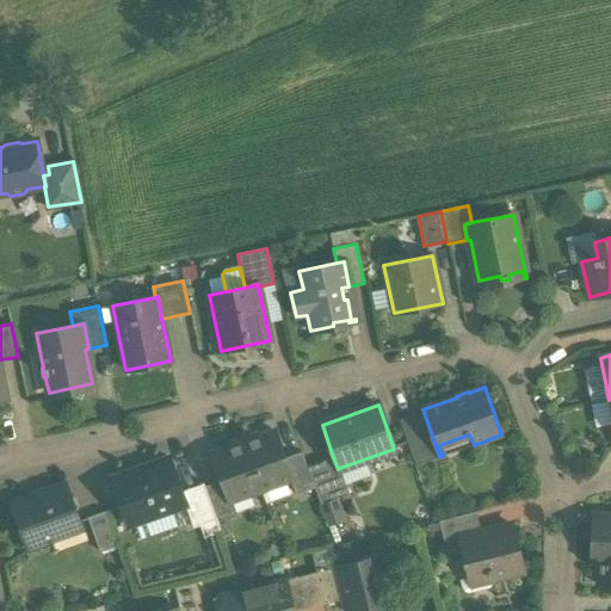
[(424,412),(399,420),(415,466),(439,457),(424,412)]
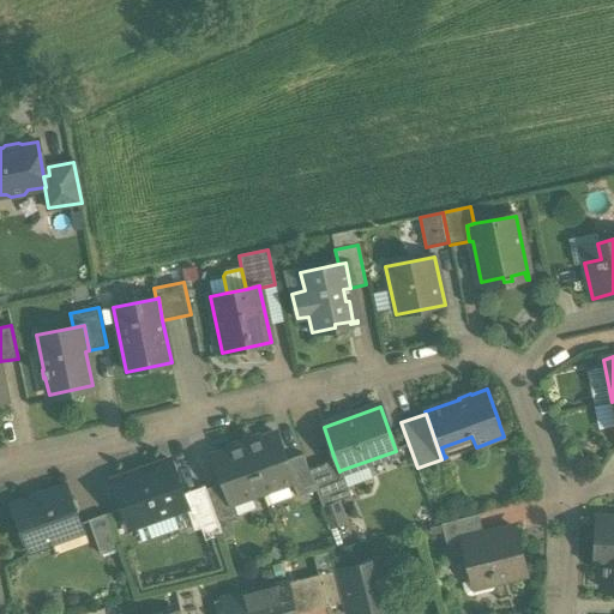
[(276,434),(245,445),(262,493),(292,482),(293,481),(286,461),(276,434)]
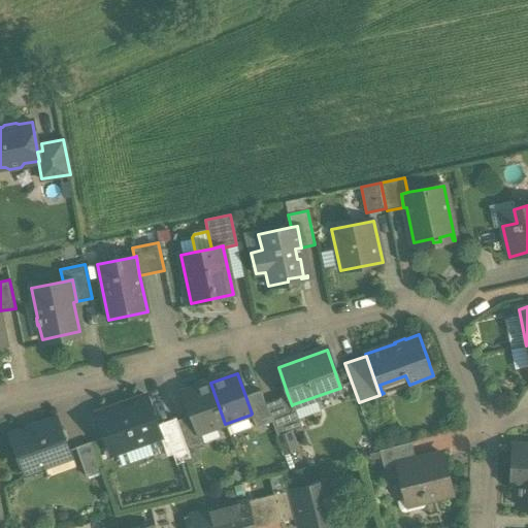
[(210,383),(184,392),(192,416),(198,433),(199,433),(225,424),(210,383)]
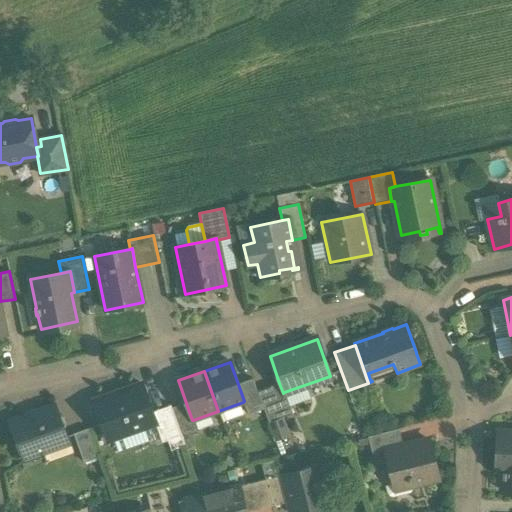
[(252,378),(238,384),(244,401),(243,402),(248,415),(263,409),(257,391),(252,378)]
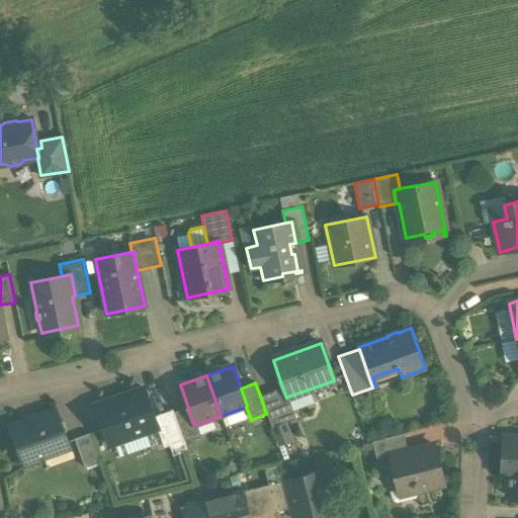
[(282,387),(260,396),(266,414),(271,428),(295,419),(287,397),(286,398),(282,387)]
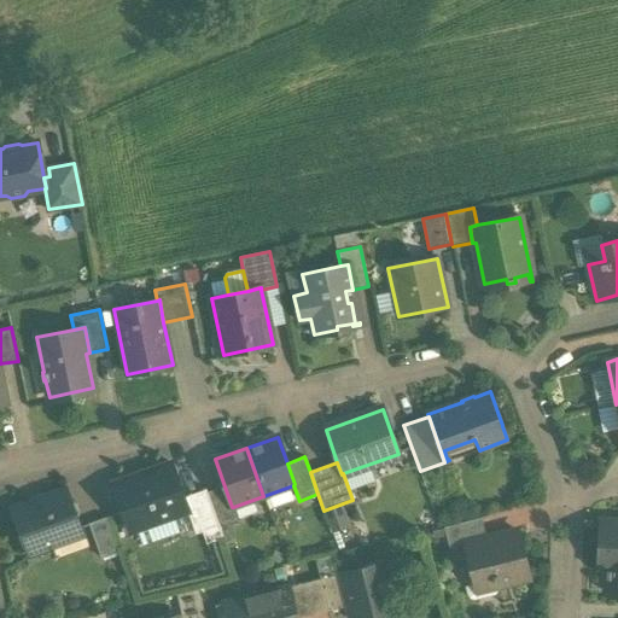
[(172,464),(116,484),(133,530),(187,511),(172,464)]
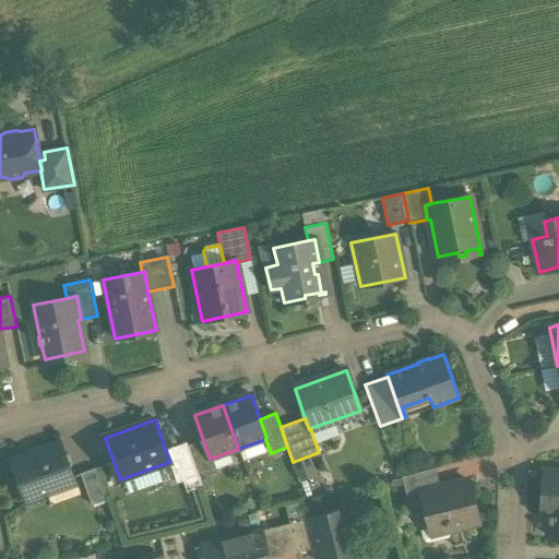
[(203,440),(188,445),(198,475),(199,478),(216,473),(211,459),(210,459),(203,440)]
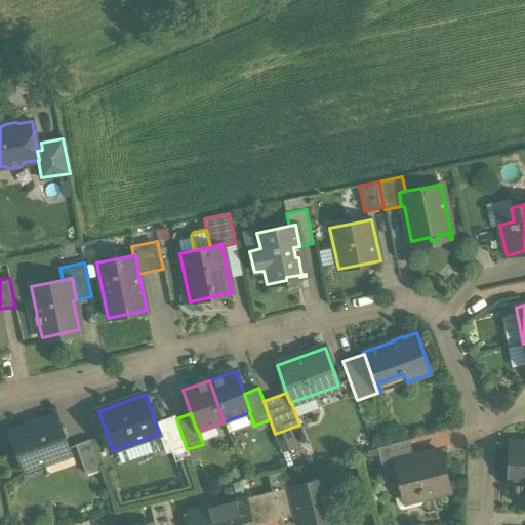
[(176,418),(175,416),(160,421),(171,451),(186,446),(176,418)]
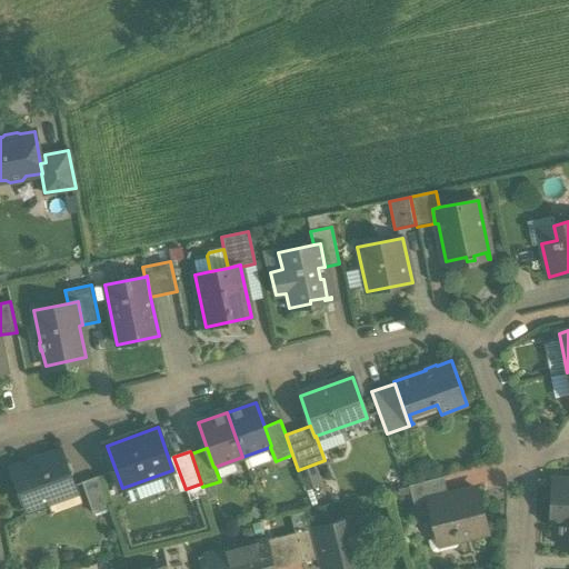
[(60,455),(42,460),(41,459),(11,470),(26,509),(48,501),(49,503),(53,501),(52,498),(73,491),(73,492),(76,491),(61,452),(59,452),(60,455)]
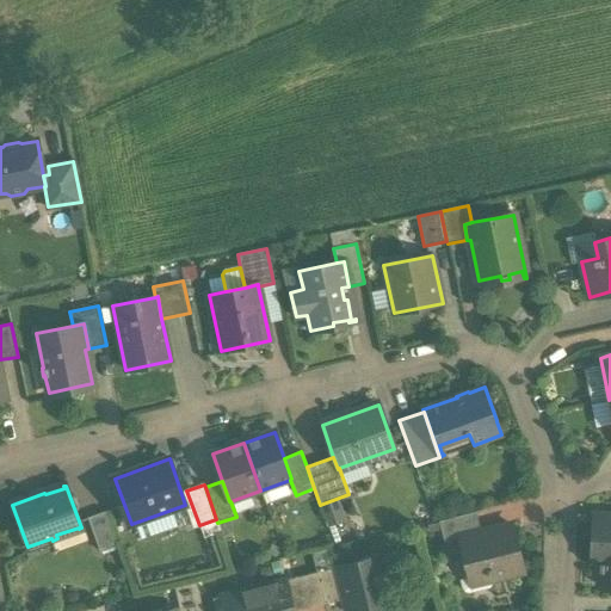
[(117,547),(105,512),(88,518),(100,553),(117,547)]
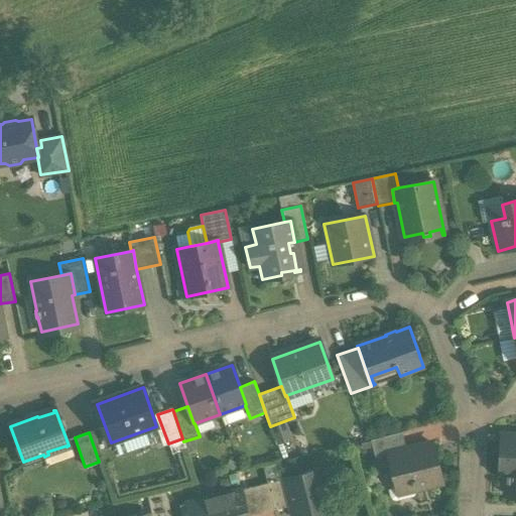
[(402,432),(371,440),(375,459),(389,456),(406,450),(406,449),(402,432)]
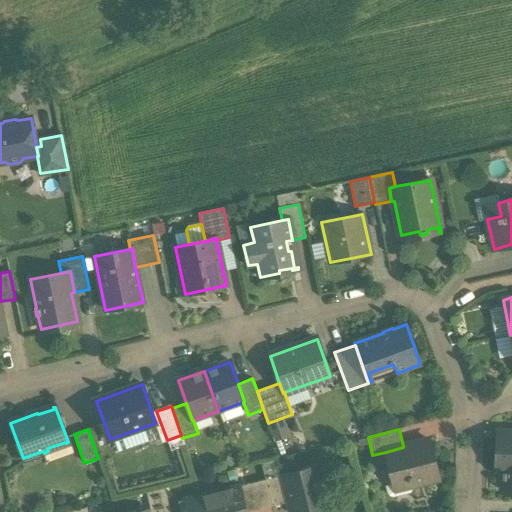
[(511,432),(499,432),(497,471),(502,471),(501,491),(511,491),(511,432)]
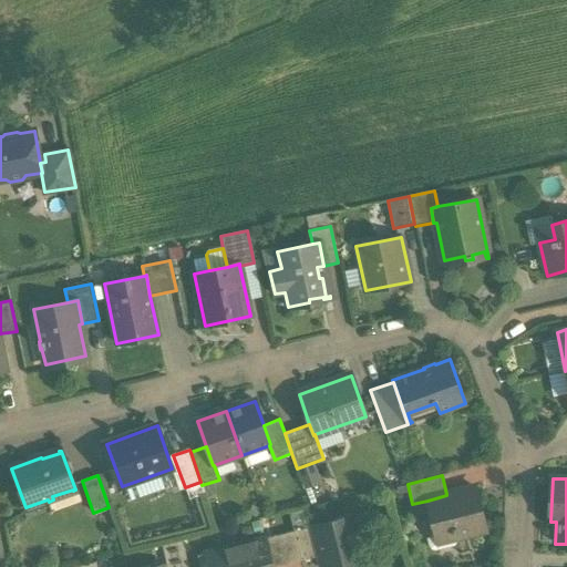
[(474,487),(446,494),(446,495),(428,501),(436,536),(454,532),(455,537),(485,531),(474,487)]
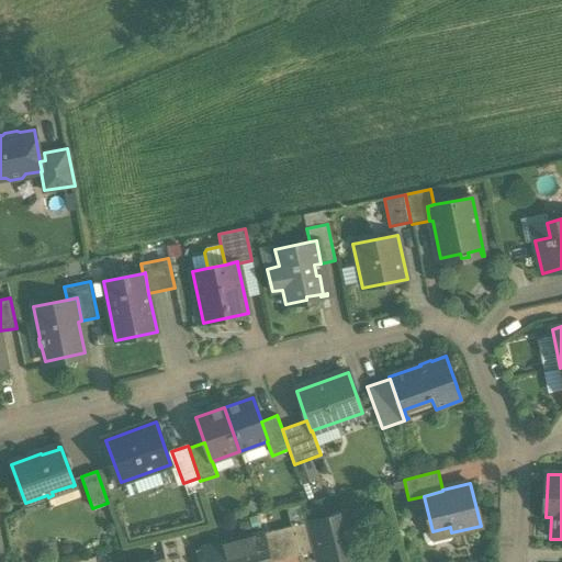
[(333,561),(359,555),(348,512),(310,521),(317,551),(319,561),(333,561)]
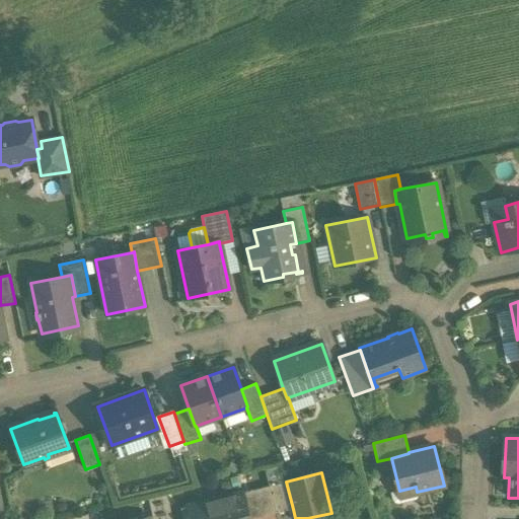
[(286,482),(269,486),(269,487),(276,514),(293,509),(286,482)]
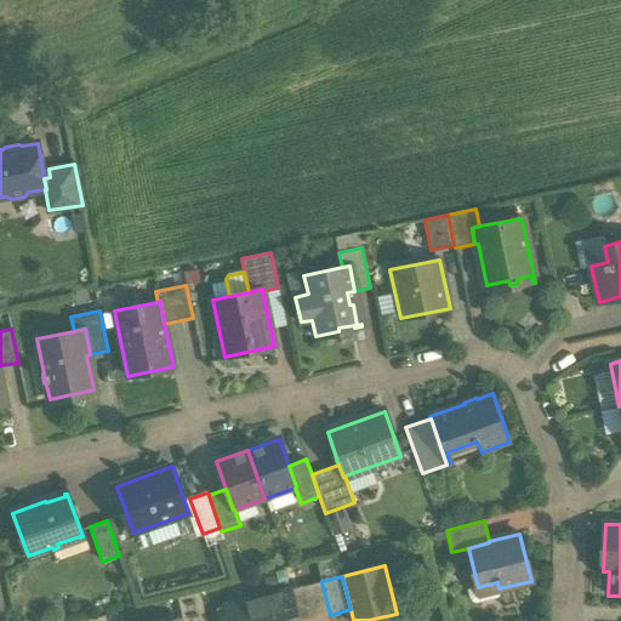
[(322,582),(291,590),(298,620),(302,620),(330,615),(322,582)]
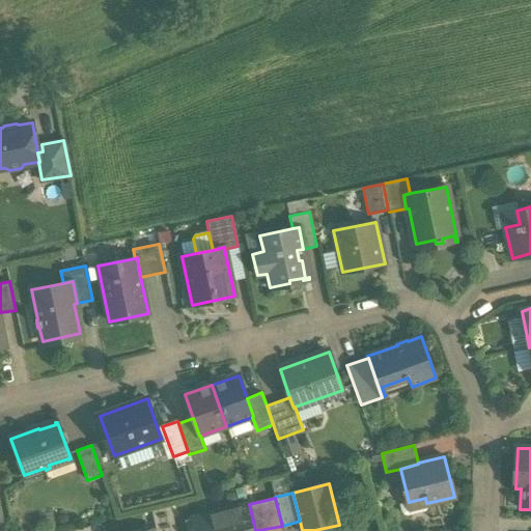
[(409,502),(399,504),(401,510),(403,513),(408,515),(425,511),(427,507),(426,503),(425,498),(409,502)]
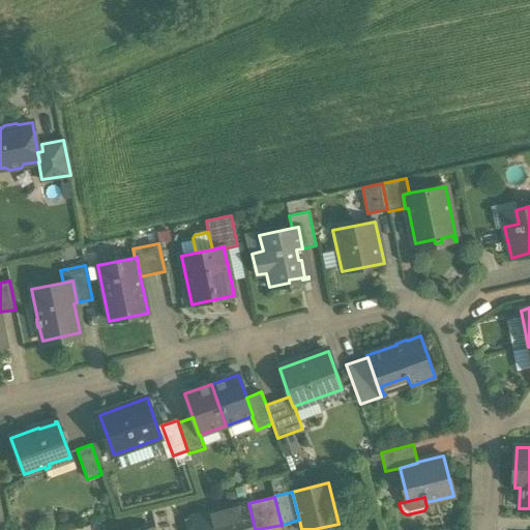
[(248,502),(192,517),(194,529),(255,529),(248,503),(248,502)]
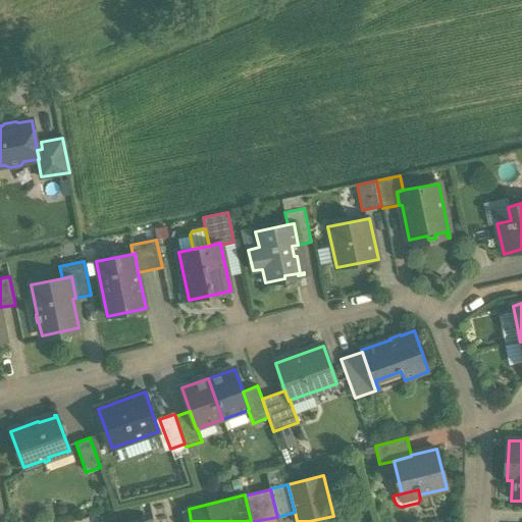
[(173,521),(167,498),(149,503),(154,521),(151,521),(173,521)]
